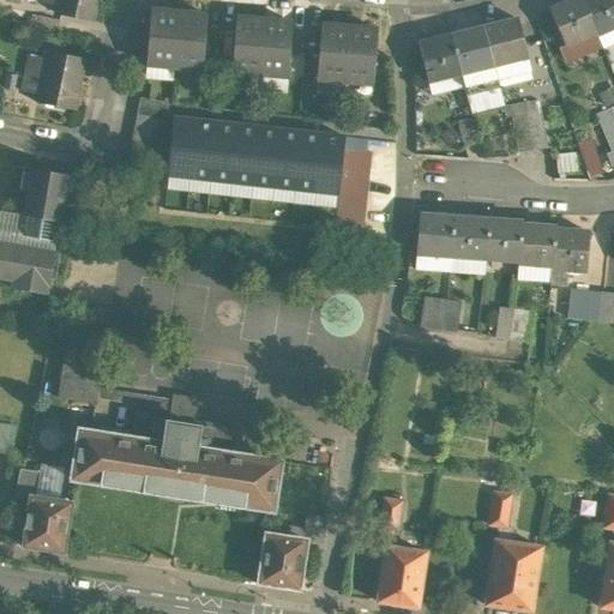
[(97,0),(56,0),(56,5),(55,13),(94,22),(97,0)]
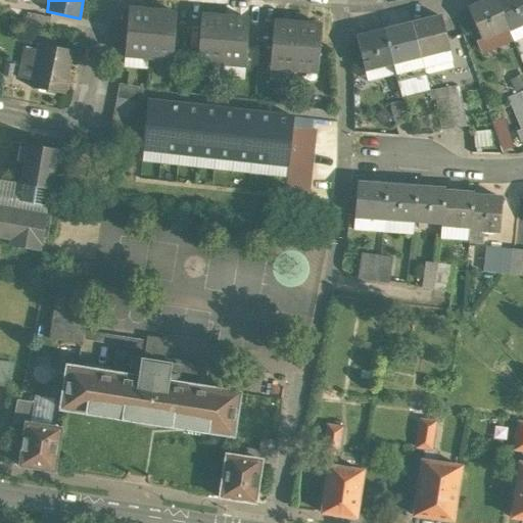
[(487,0),(468,8),(480,39),(507,28),(494,0),(487,0)]
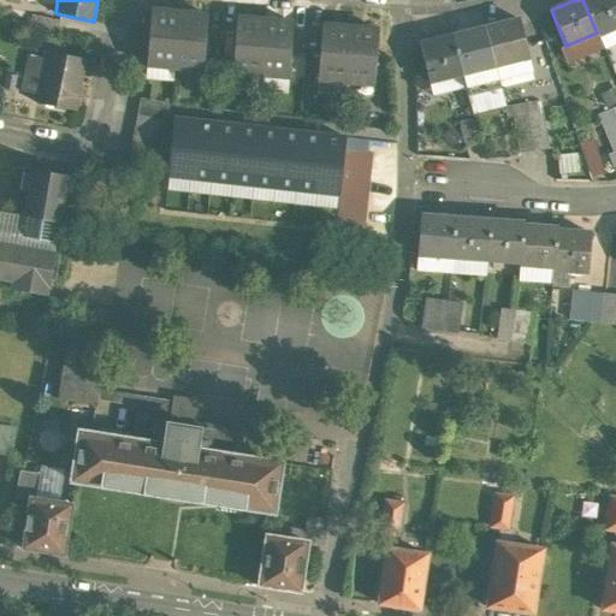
[(615,0),(582,0),(597,33),(598,34),(615,27),(615,0)]
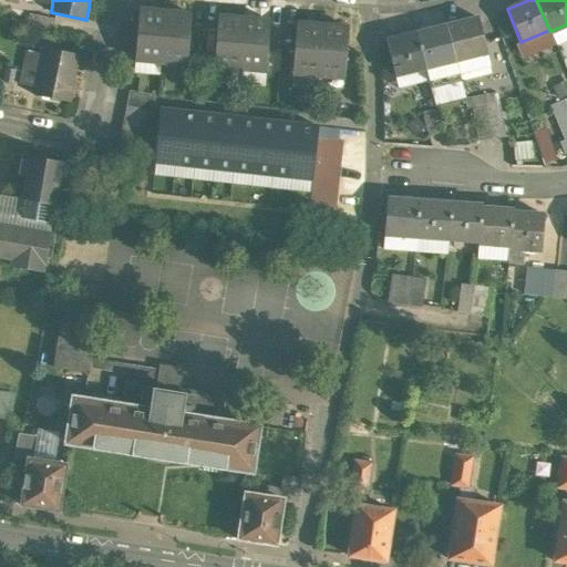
[(165,12),(138,10),(135,60),(161,62),(165,12)]
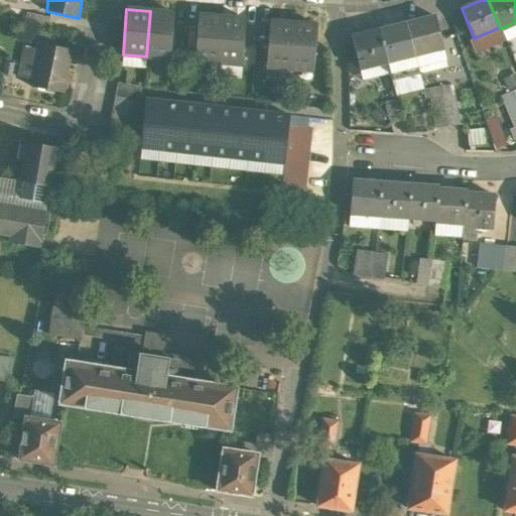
[(174,13),(150,11),(146,56),(170,58),(174,13)]
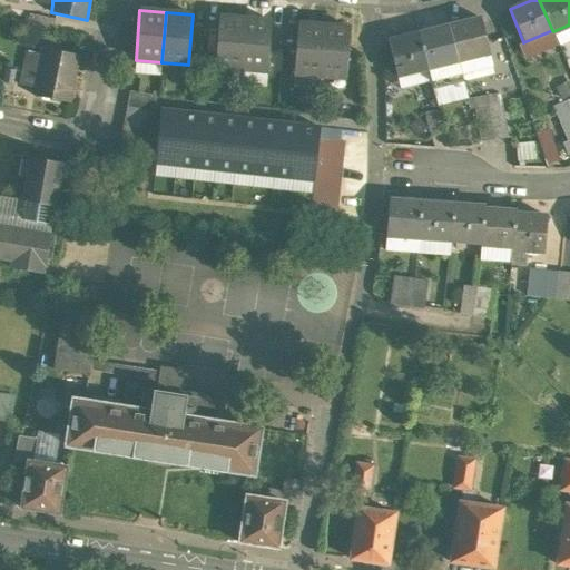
[(245,19),(218,17),(215,67),(241,69),(245,19)]
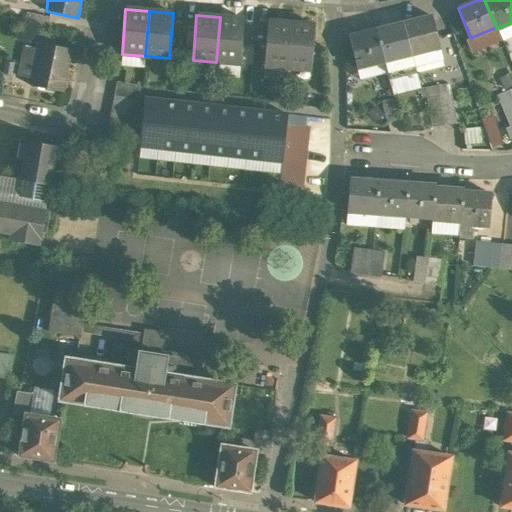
[(431,16),(402,23),(411,54),(439,47),(431,16)]
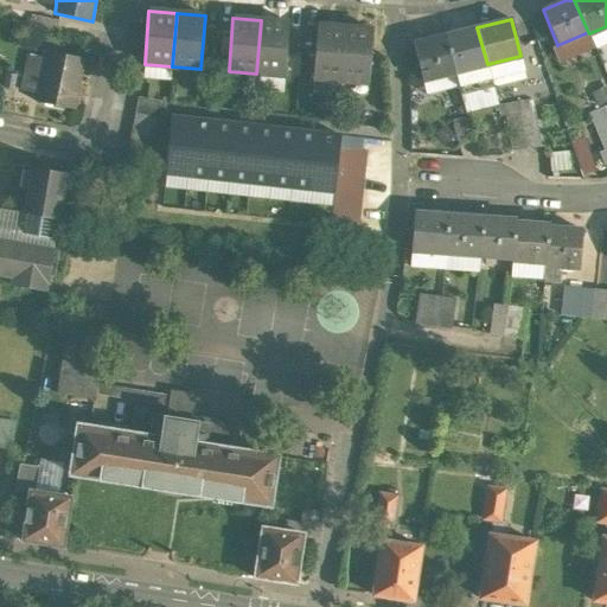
[(288,23),(261,20),(256,74),(285,76),(288,23)]
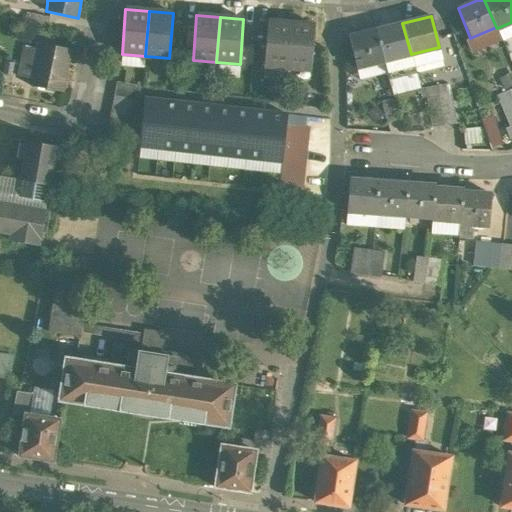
[(291,23),(267,21),(263,66),(287,68),(291,23)]
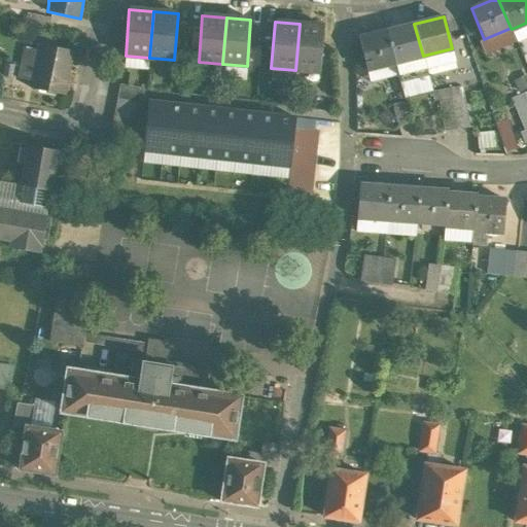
[(323,26),(300,24),(295,70),(319,72),(323,26)]
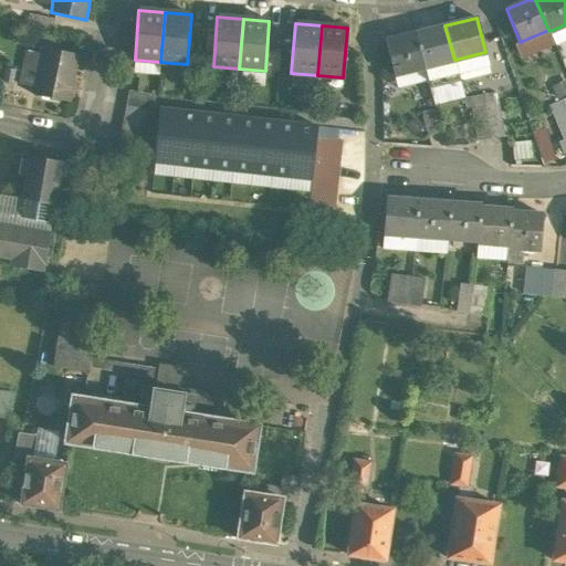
[(444,25),(415,33),(423,67),(454,60),(444,25)]
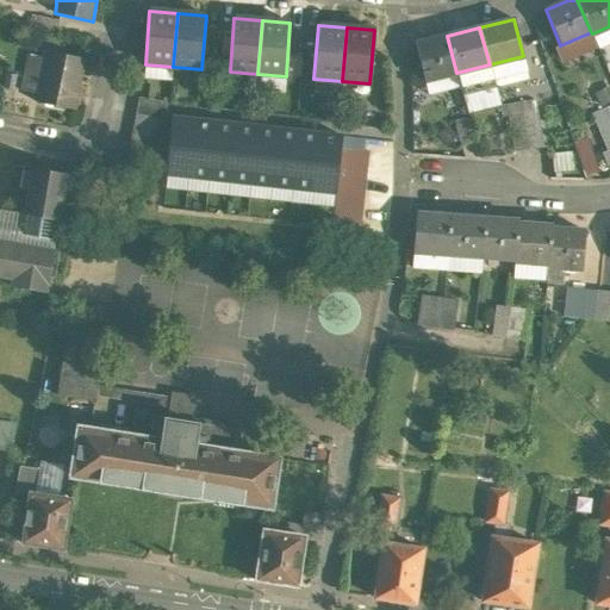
[(447,36),(415,44),(424,81),(456,73),(447,36)]
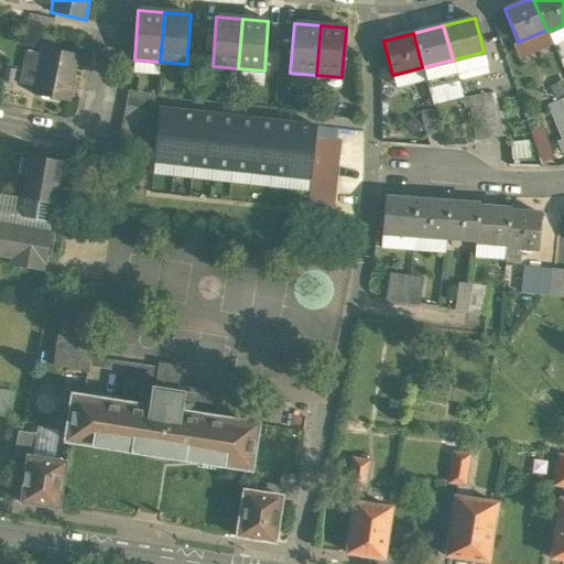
[(79,54),(43,46),(42,54),(39,71),(74,77),(79,54)]
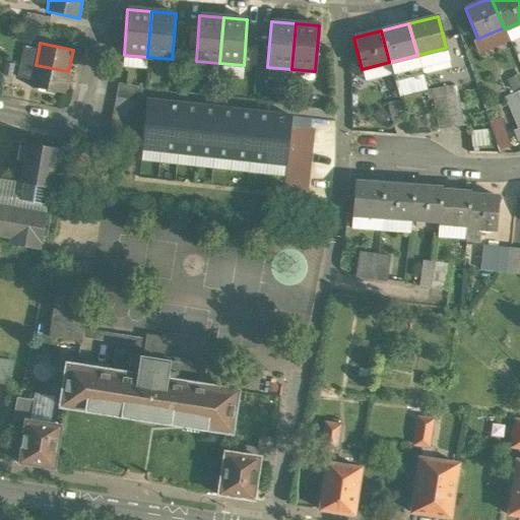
[(39,50),(24,48),(21,62),(36,65),(39,50)]
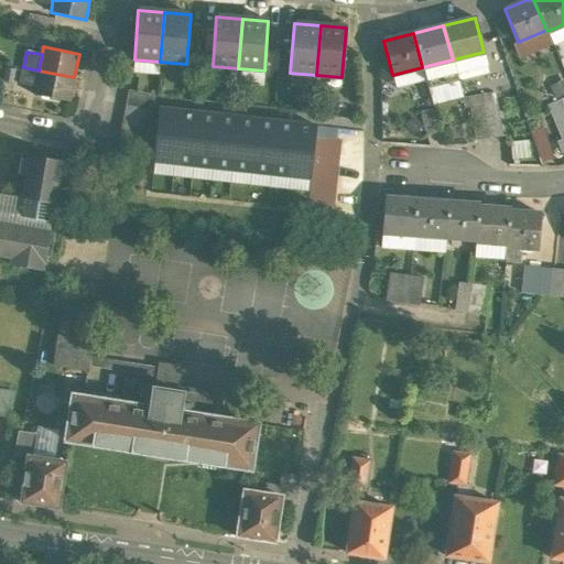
[(453,60),(422,67),(427,88),(457,80),(455,71),(453,60)]
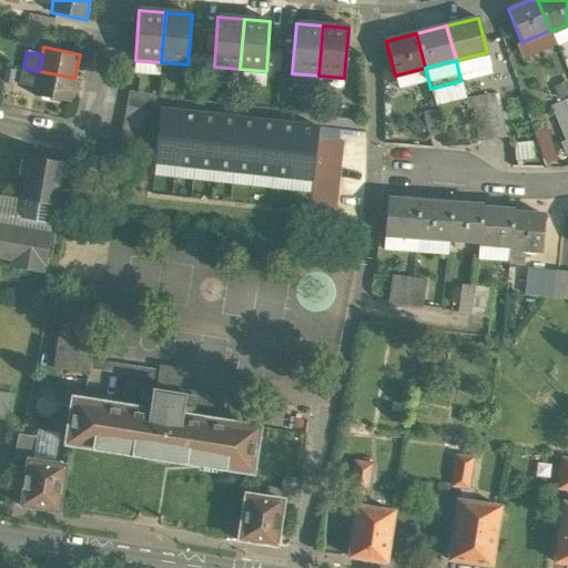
[(39,71),(23,68),(21,83),(36,87),(39,71)]
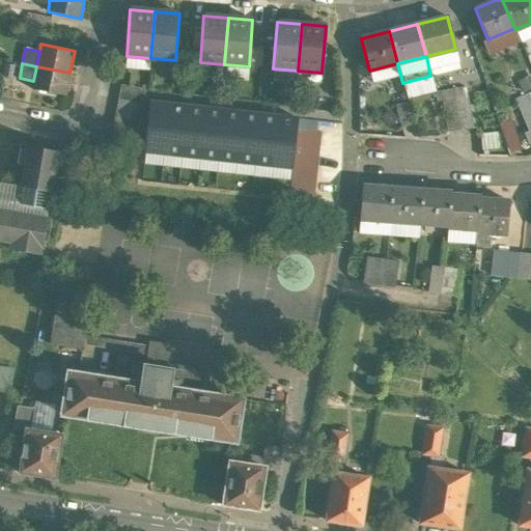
[(70,73),(36,66),(33,81),(31,88),(65,95),(70,73)]
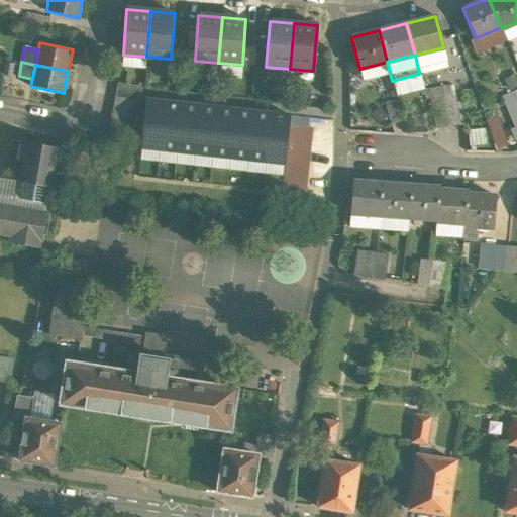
[(510,89),(516,86),(516,73),(505,78),(510,89)]
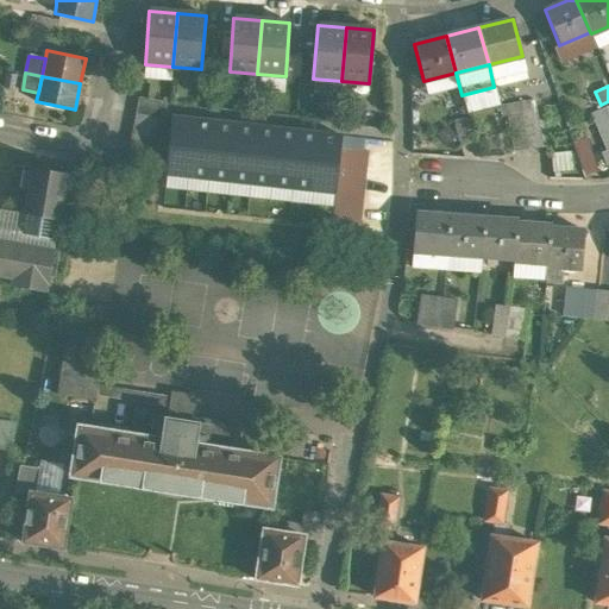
[(167,102),(138,98),(135,114),(163,119),(167,102)]
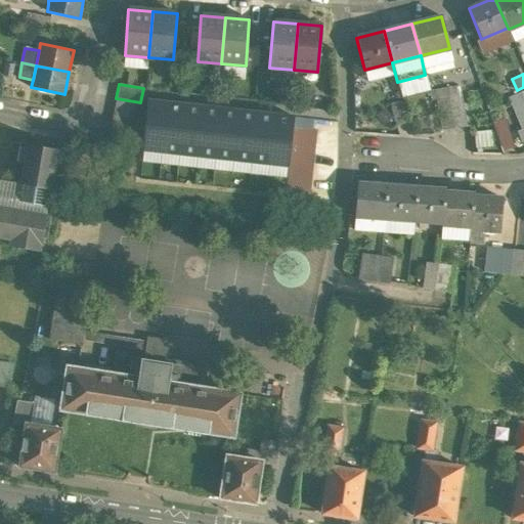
[(459,87),(446,90),(452,128),(465,126),(459,87)]
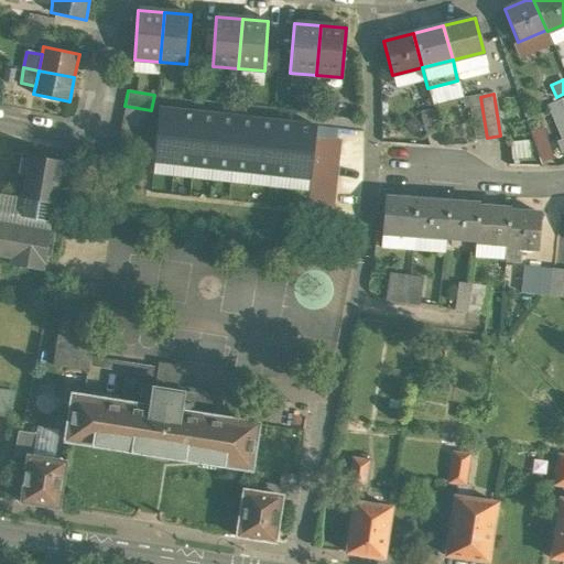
[(480,97),(468,99),(475,140),(487,138),(480,97)]
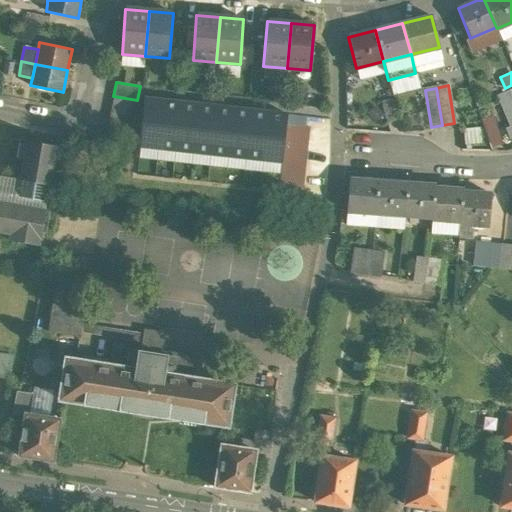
[(137,100),(113,96),(104,142),(127,147),(137,100)]
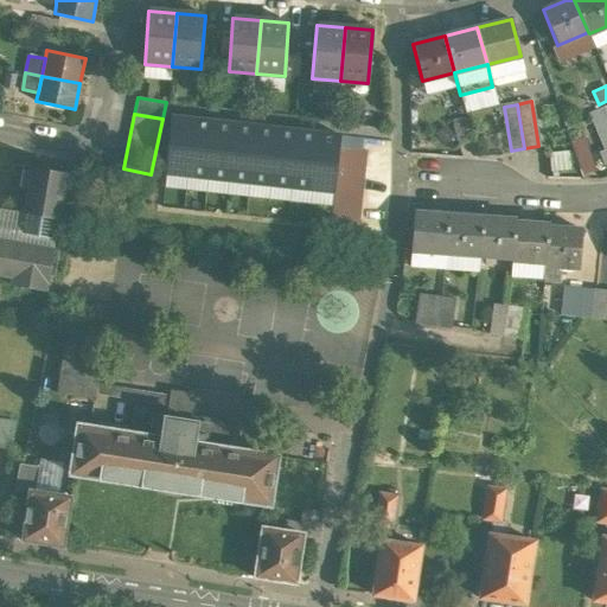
[(466,117),(452,121),(458,145),(472,141),(466,117)]
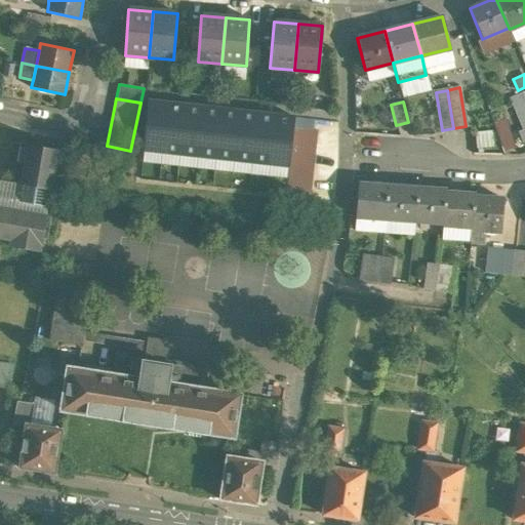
[(167,105),(149,103),(144,151),(162,153),(167,105)]
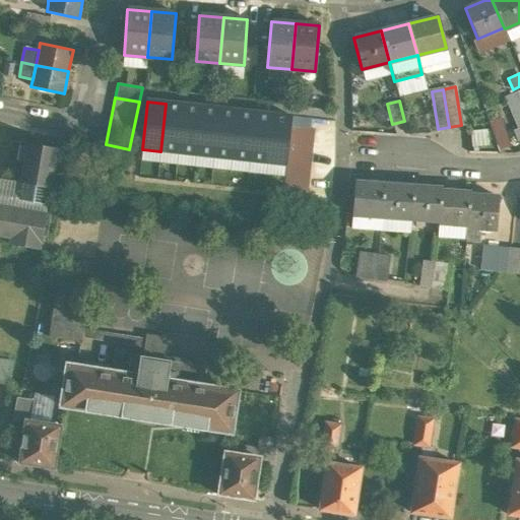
[(184,106),(166,104),(160,151),(178,153),(184,106)]
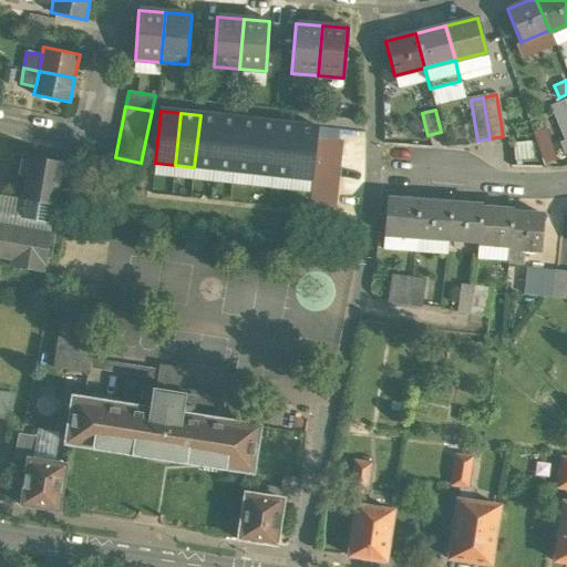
[(219,117),(200,115),(194,167),(214,169),(219,117)]
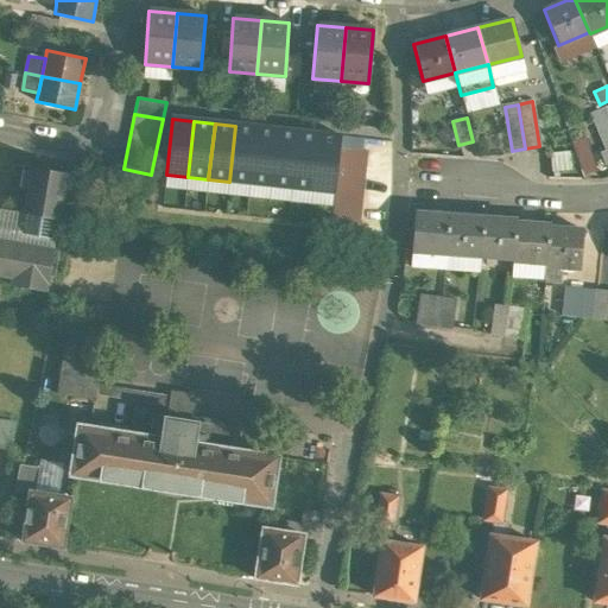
[(257,128),(235,126),(229,182),(251,184),(257,128)]
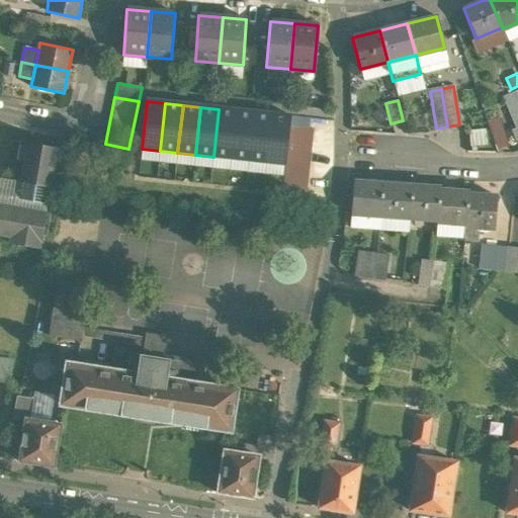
[(237,111),(219,109),(213,157),(231,159),(237,111)]
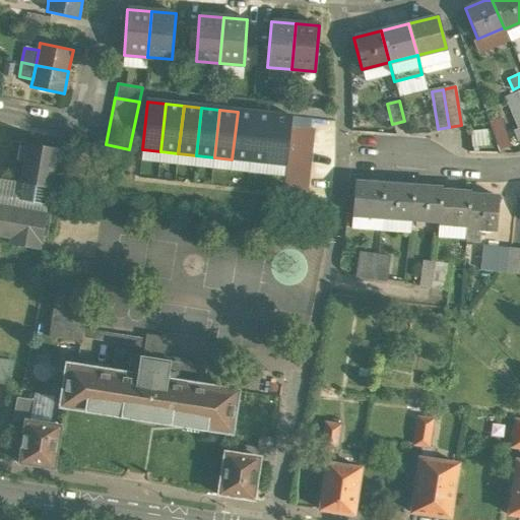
[(255,114),(238,112),(232,159),(250,161),(255,114)]
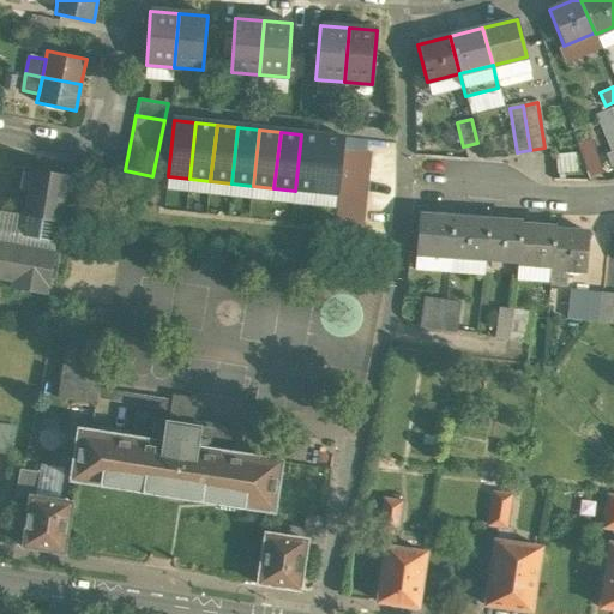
[(323,137),(301,134),(295,191),(317,193),(323,137)]
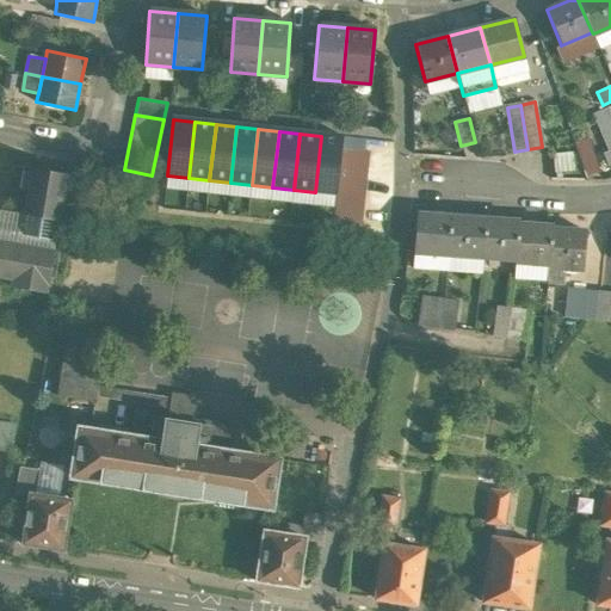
[(343,139),(321,136),(315,192),(335,195),(341,150),(343,139)]
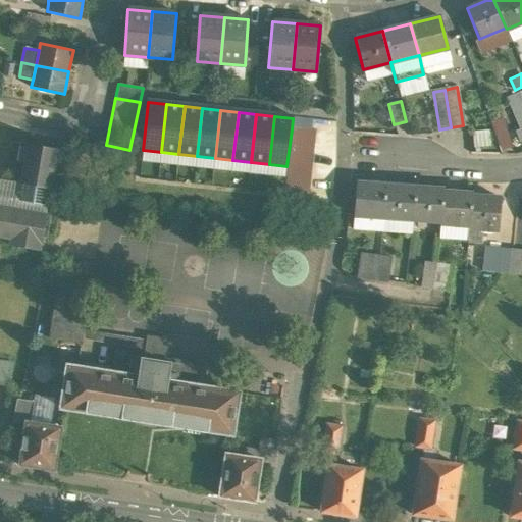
[(501,149),(512,146),(506,117),(494,120),(501,149)]
